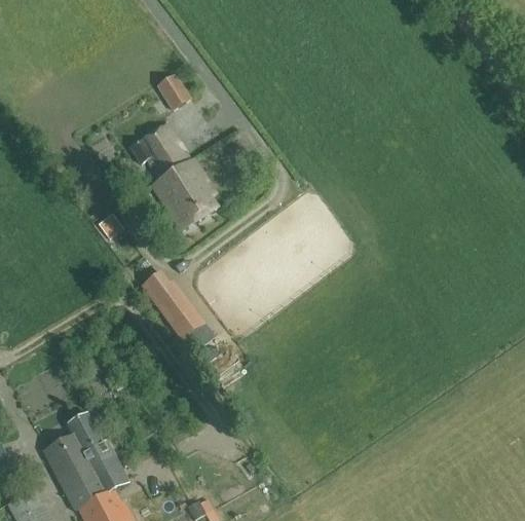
[(190,97),(175,73),(157,83),(173,108),(190,97)]
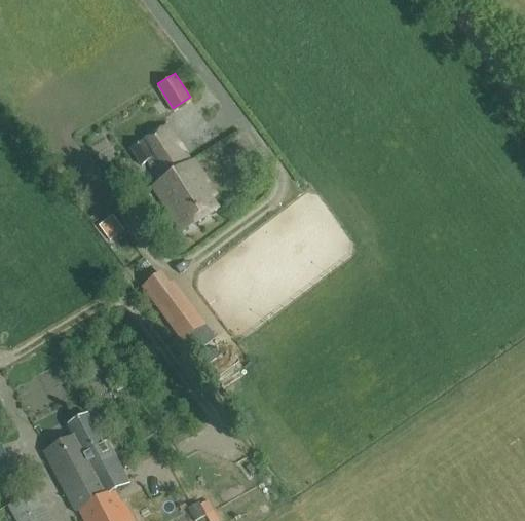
[(147,157),(160,178),(190,158),(167,120),(132,143),(141,160),(147,157)]
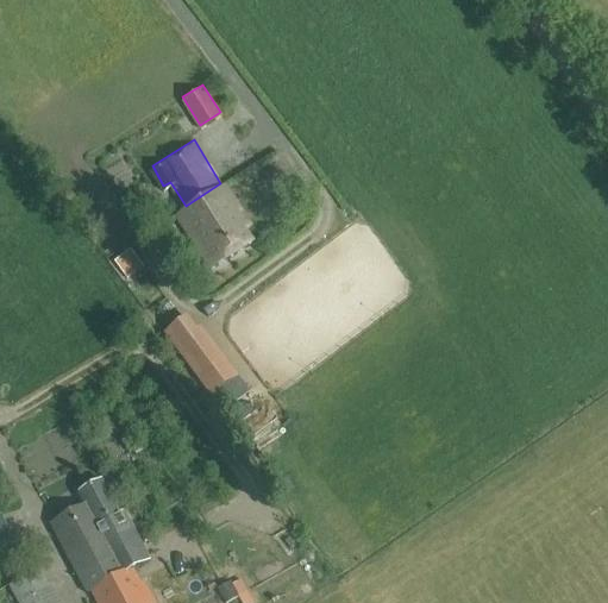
[(220,183),(186,206),(194,221),(189,225),(212,262),(252,238),(243,223),(248,219),(234,198),(231,200),(220,183)]
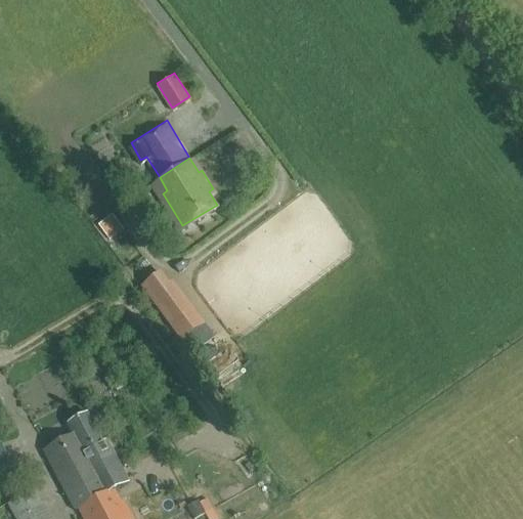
[(122,226),(111,212),(98,221),(110,235),(122,226)]
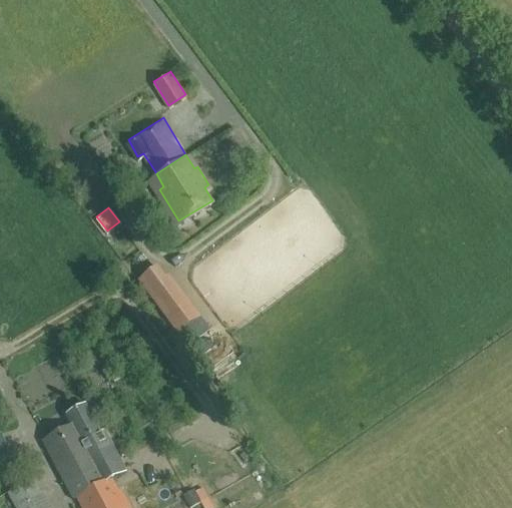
[(155,265),(138,278),(176,331),(198,313),(189,302),(186,305),(155,265)]
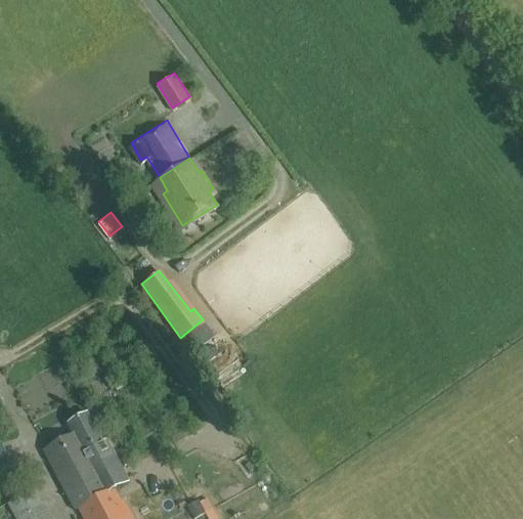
[(115,388),(121,383),(112,369),(102,376),(110,387),(112,386),(115,388)]
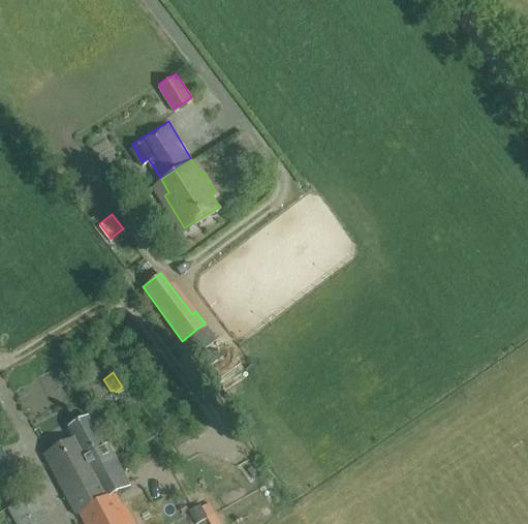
[(101,441),(87,413),(66,424),(72,435),(42,452),(65,495),(121,466),(106,439),(101,441)]
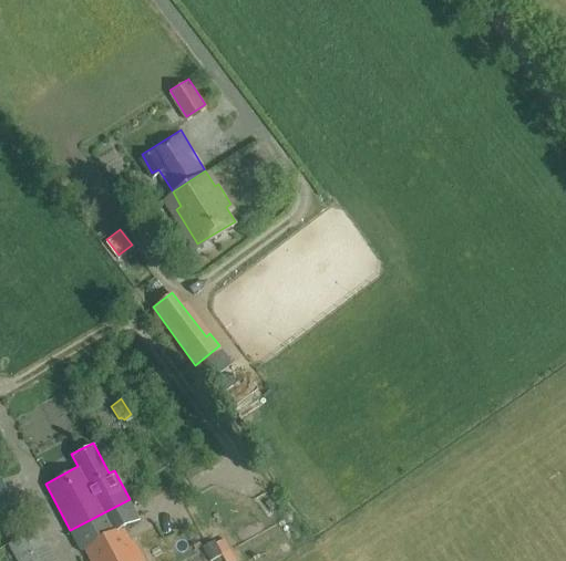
[(139,516),(130,499),(70,530),(80,549),(84,546),(91,559),(89,560),(88,560),(143,560),(145,560),(133,537),(130,538),(122,525),(139,516)]
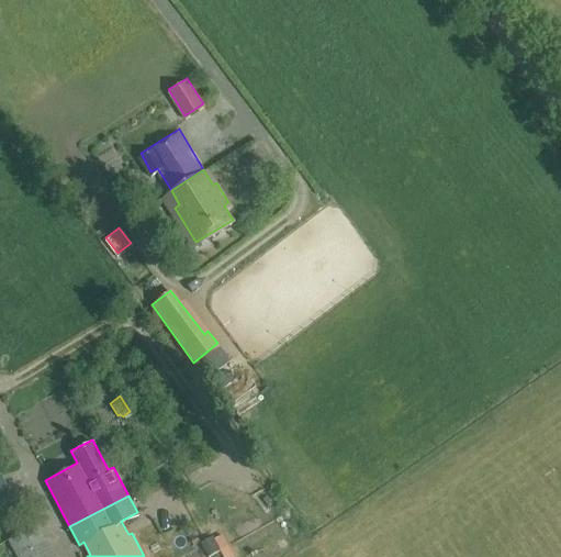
[(43,541),(32,522),(7,536),(19,556),(56,556),(46,538),(43,541)]
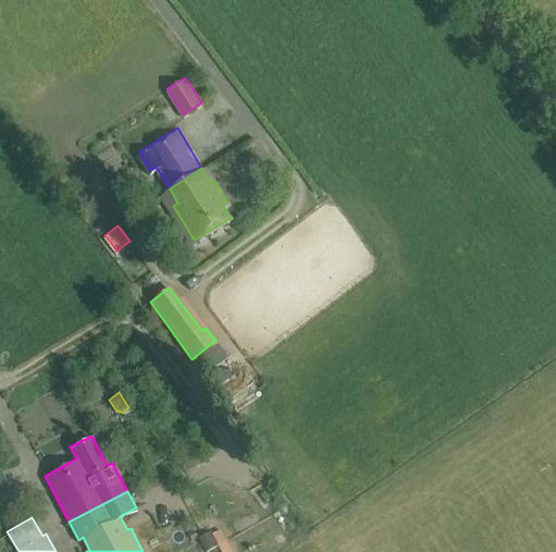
[(205,549),(217,542),(210,530),(199,537),(205,549)]
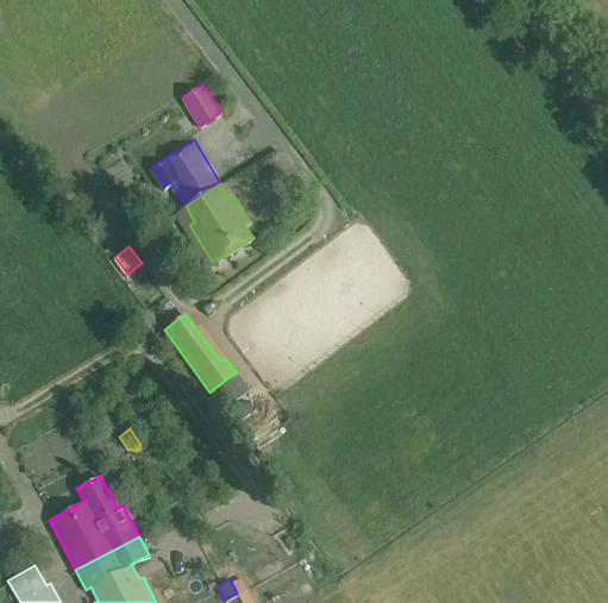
All buildings are outlined.
